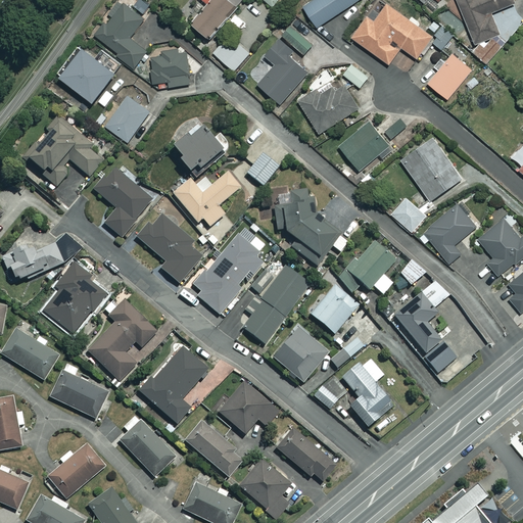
[(203,0),(207,3),(192,19),(207,35),(240,0),(203,0)]
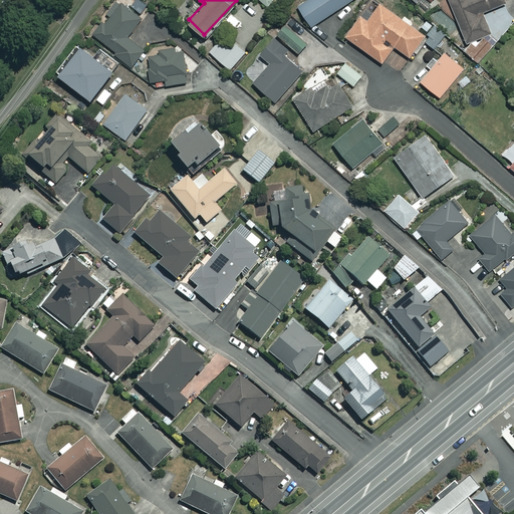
[(349,0),(308,0),(299,7),(313,26),(349,0)]
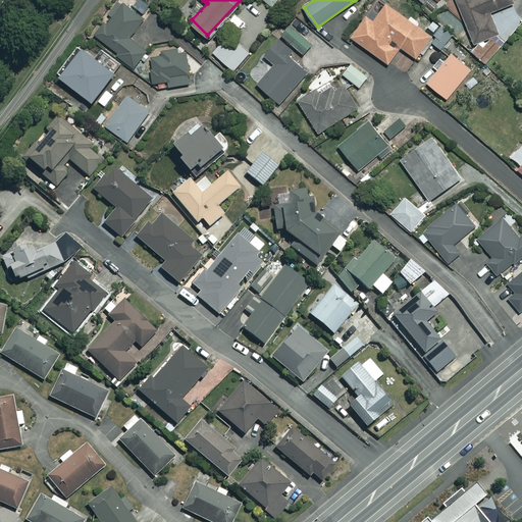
[(457,0),(472,41),(498,33),(490,12),(513,4),(511,0),(457,0)]
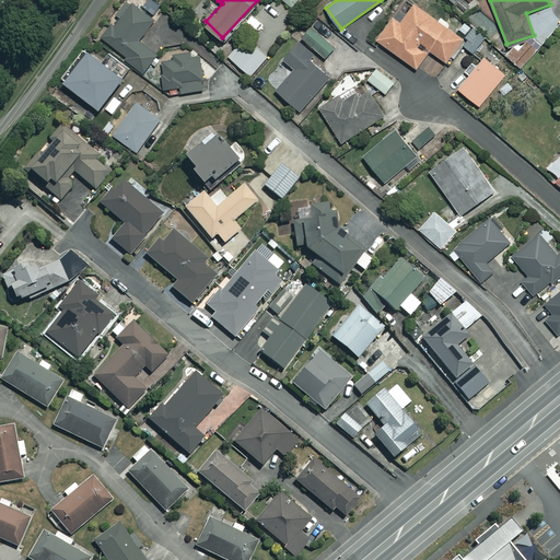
[(155,19),(133,2),(105,38),(128,57),(127,58),(143,71),(158,54),(140,39),(155,19)]
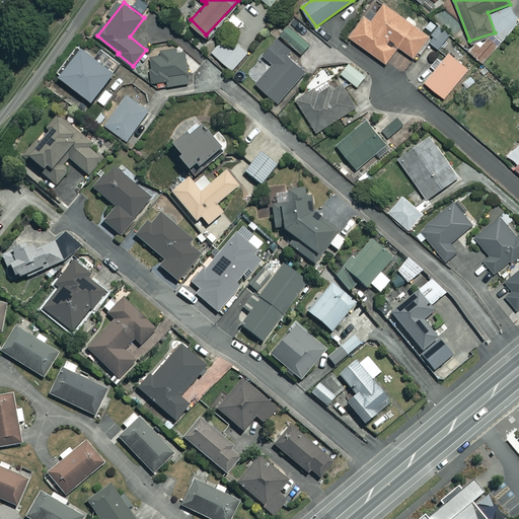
[(430,34),(383,3),(371,21),(363,16),(349,38),(387,63),(398,46),(415,56),(430,34)]
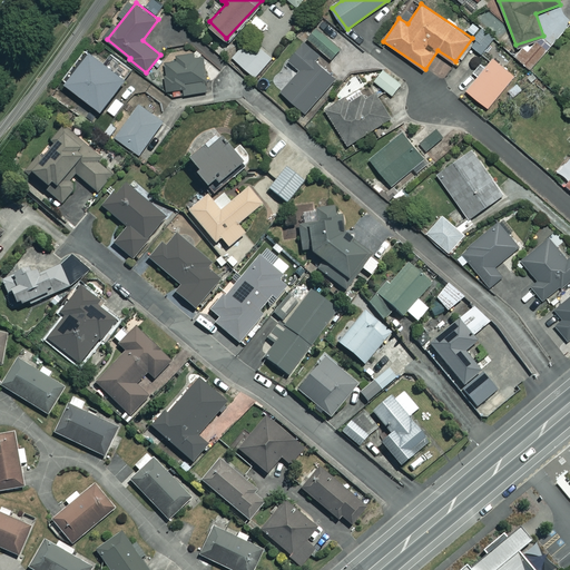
[(482,53),(495,36),(482,25),(480,28),(472,21),(465,30),(475,39),(471,45),(482,53)]
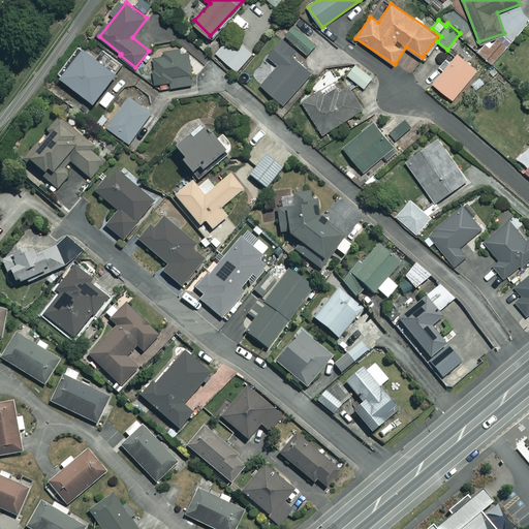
[(316,45),(296,25),(286,35),(307,55),(316,45)]
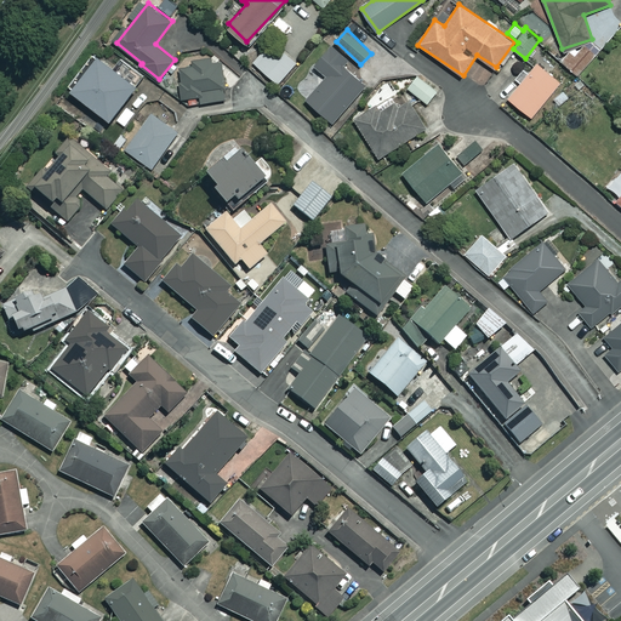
[(576,75),(599,50),(588,40),(576,53),(571,50),(560,61),(576,75)]
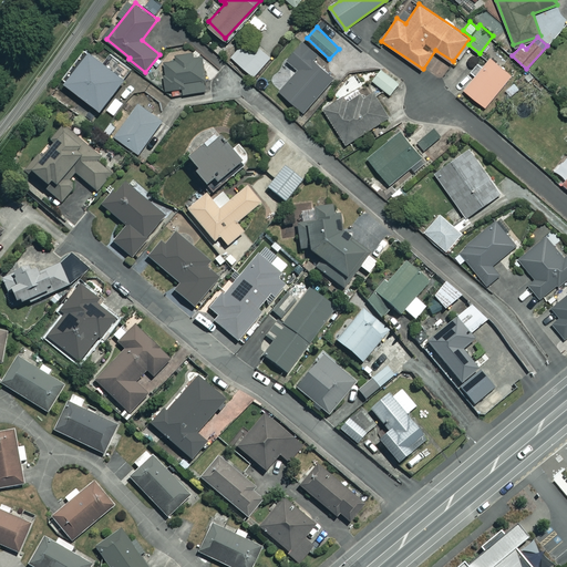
[(316,54),(305,44),(275,78),(282,85),(279,89),(305,111),(334,78),(312,58),(316,54)]
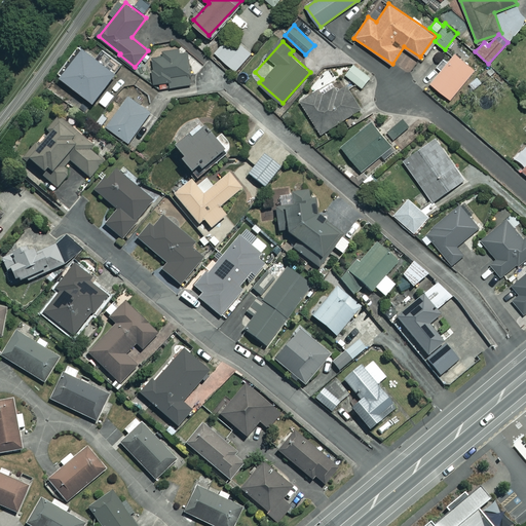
[(233,52),(224,42),(215,51),(233,71),(250,54),(240,45),(233,52)]
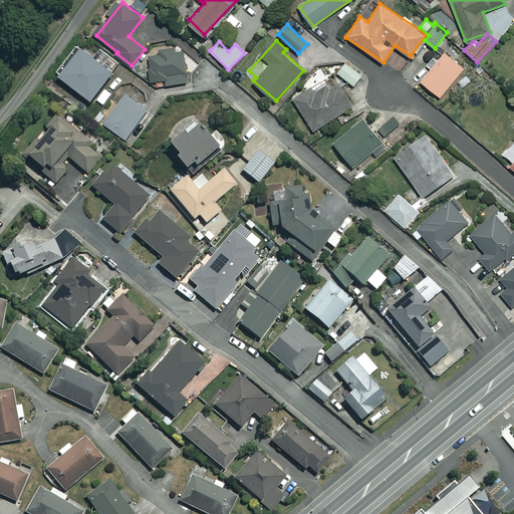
[(113,71),(81,45),(58,71),(90,98),(113,71)]
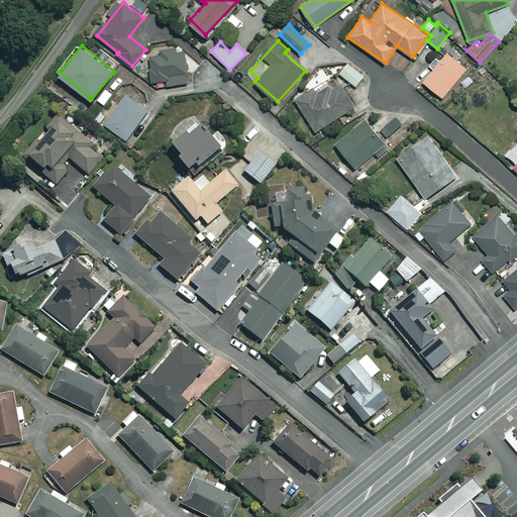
[(161,55),(151,56),(153,81),(157,80),(157,86),(189,84),(186,52),(177,53),(177,46),(161,47),(161,55)]
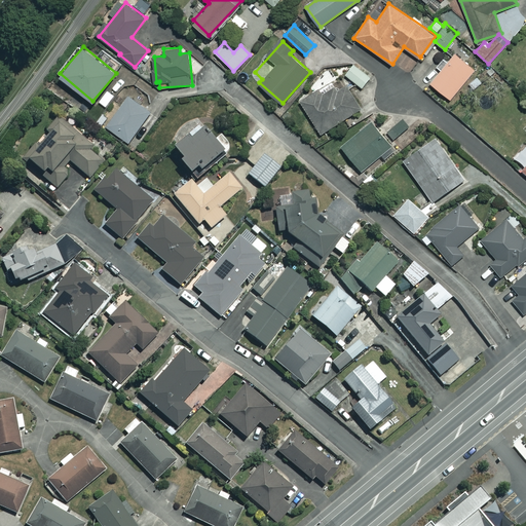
[(475,69),(455,53),(430,83),(450,99),(475,69)]
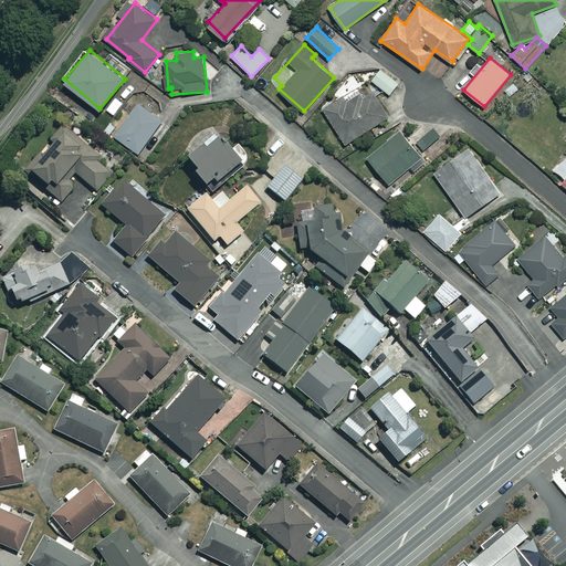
[(399,82),(380,69),(371,81),(390,94),(399,82)]
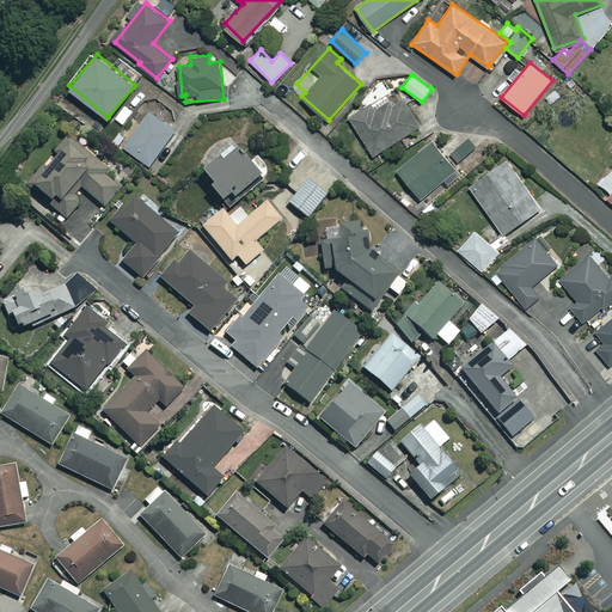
[(421,124),(403,99),(392,106),(389,102),(375,110),(372,105),(350,120),(374,155),(421,124)]
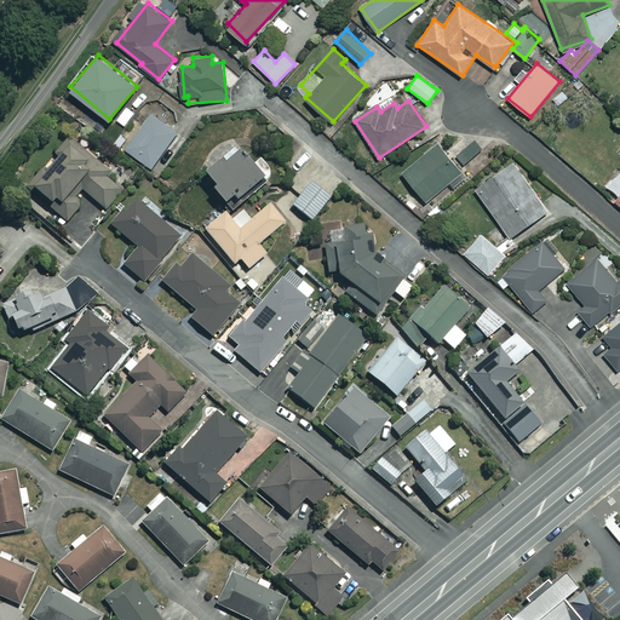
[(126,130),(135,118),(125,110),(116,121),(126,130)]
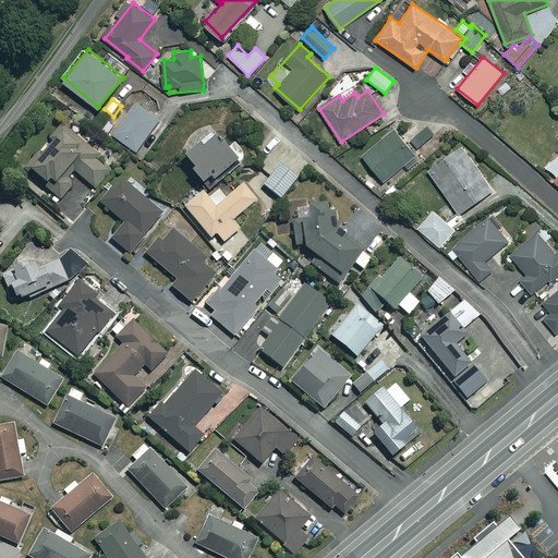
[(159,119),(136,101),(112,133),(136,150),(159,119)]
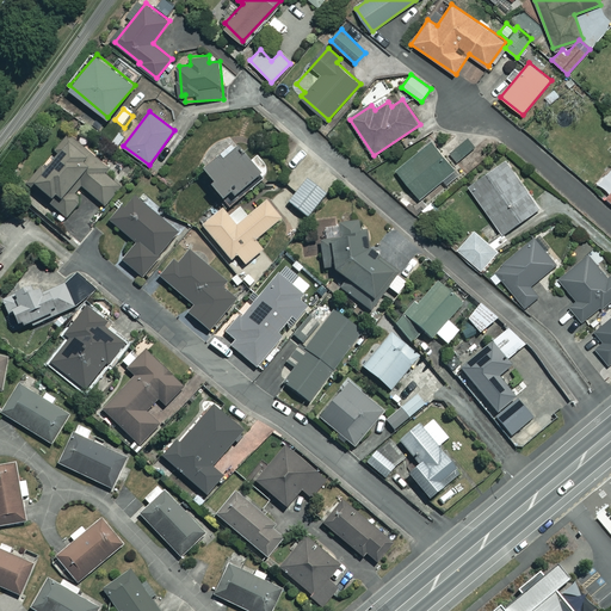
[(107,171),(71,137),(31,183),(51,199),(48,203),(66,217),(78,204),(69,197),(80,185),(104,207),(121,187),(104,174),(107,171)]
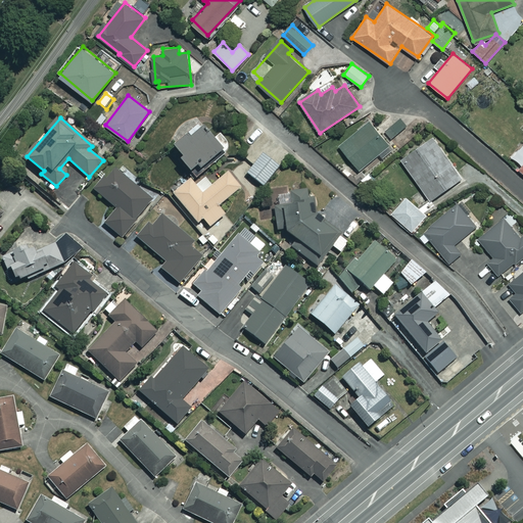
[(407,126),(400,119),(386,132),(392,139),(407,126)]
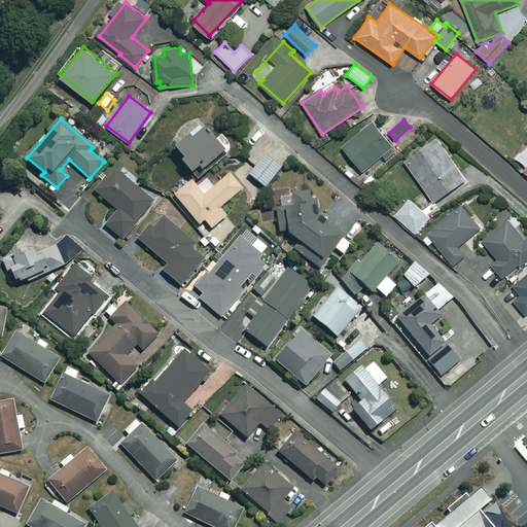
[(393,145),(373,121),(343,147),(363,171),(393,145)]
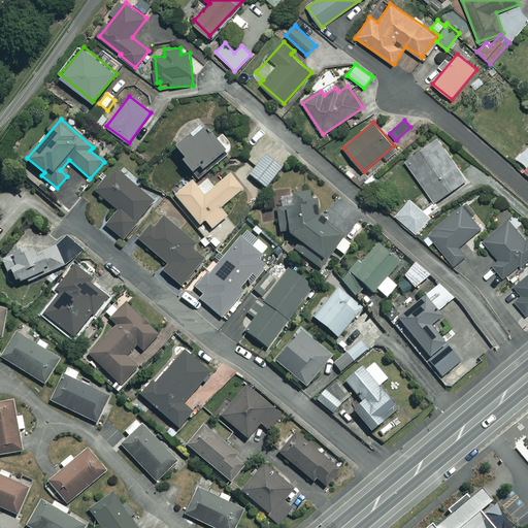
[(179,159),(196,179),(226,156),(200,124),(173,145),(183,157),(179,159)]
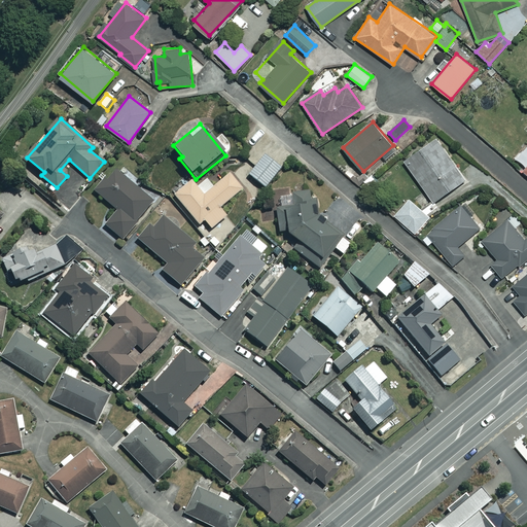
[(463,178),(432,140),(403,163),(435,201),(463,178)]
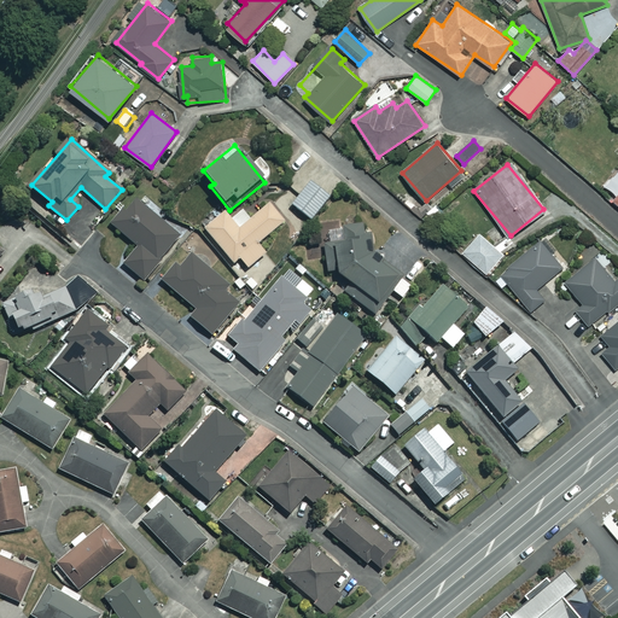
[(328,198),(301,172),(289,185),(299,194),(291,204),(308,220),(328,198)]
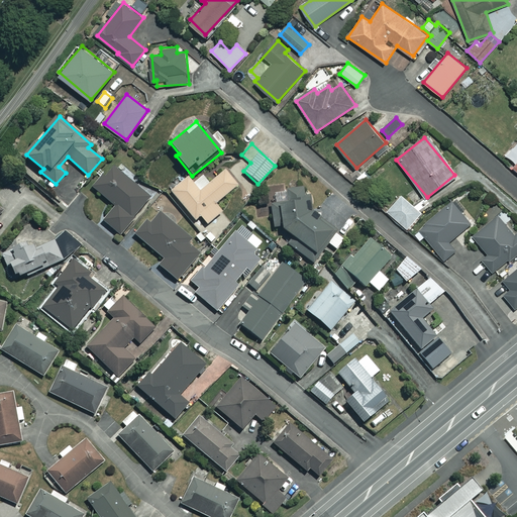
[(149,196),(111,166),(93,189),(115,206),(103,221),(120,233),(149,196)]
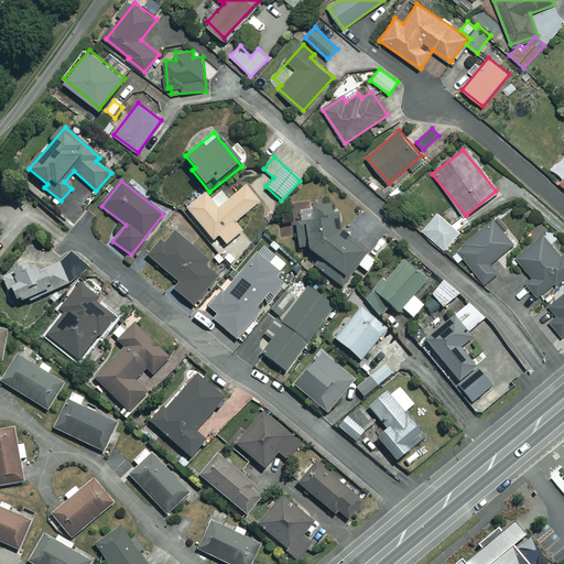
[(259,202),(246,185),(217,208),(204,193),(186,207),(212,239),(218,235),(226,243),(241,231),(234,221),(259,202)]
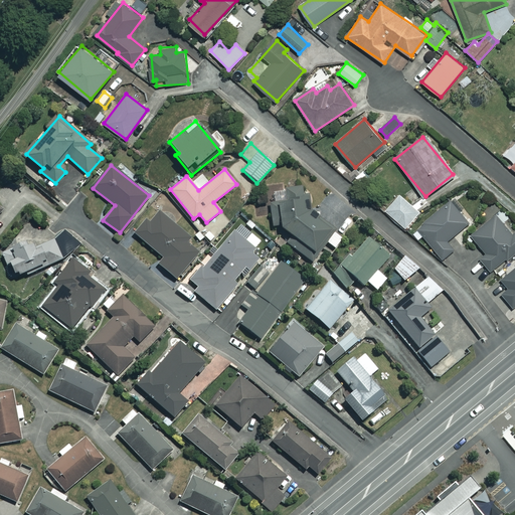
[(323,244),(333,232),(328,228),(344,209),(330,197),(311,220),(304,214),(299,185),(274,190),(275,201),(266,202),(270,227),(280,226),(291,236),(286,242),(309,262),(323,244)]
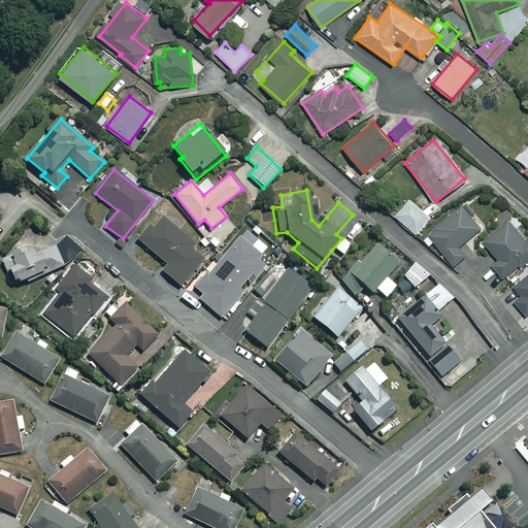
[(430,218),(410,199),(396,215),(416,233),(430,218)]
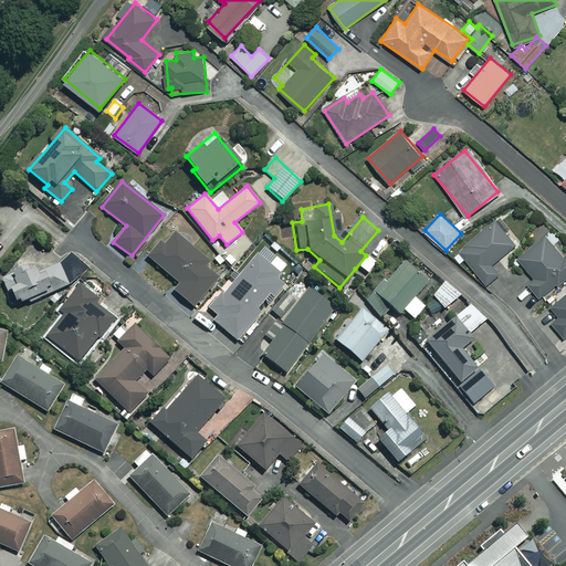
[(515,243),(494,219),(458,251),(488,284),(500,273),(491,264),(515,243)]
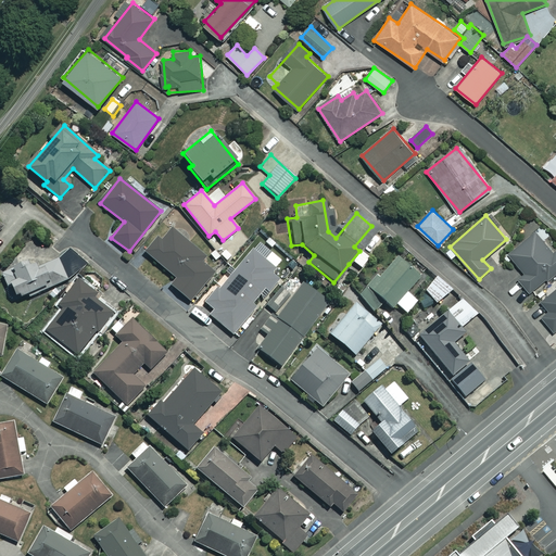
[(205,257),(169,226),(146,253),(176,278),(171,285),(190,301),(214,274),(201,263),(205,257)]
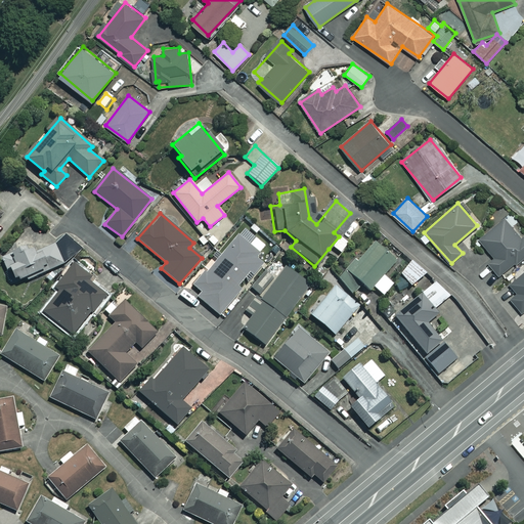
[(523,235),(521,238),(505,218),(479,237),(494,258),(488,262),(498,276),(523,256),(523,235)]
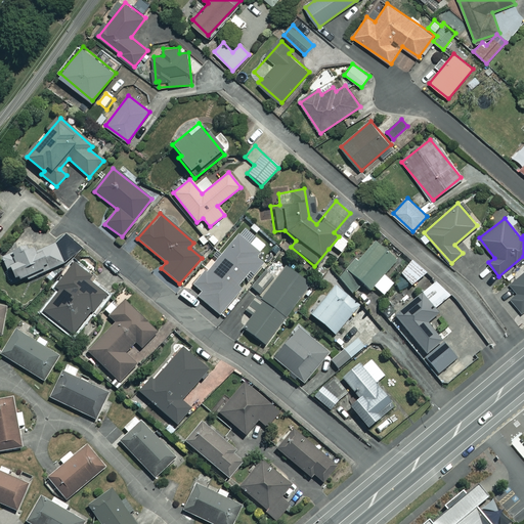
[(264,244),(245,227),(194,287),(202,293),(198,297),(220,315),(242,290),(237,287),(248,273),(250,275),(263,259),(256,254),(264,244)]
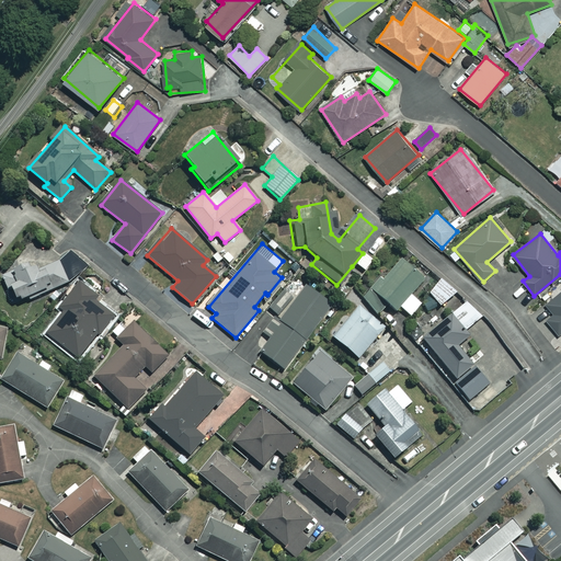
[(363,253),(352,266),(363,275),(373,262),(363,253)]
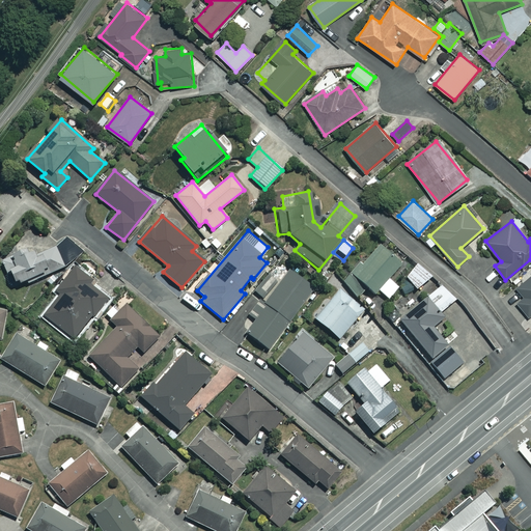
[(285,253),(275,244),(269,252),(279,261),(285,253)]
